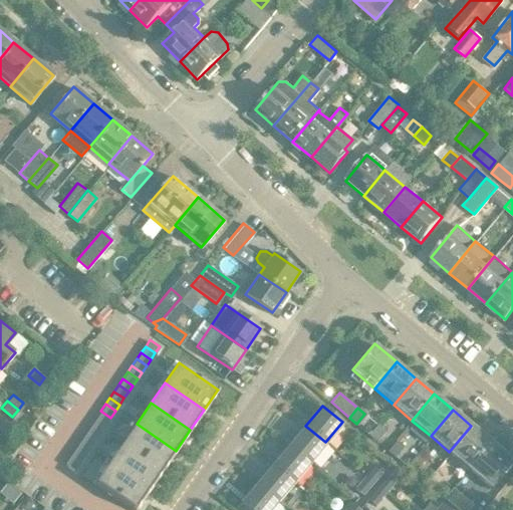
[(100,411),(96,417),(106,424),(110,418),(100,411)]
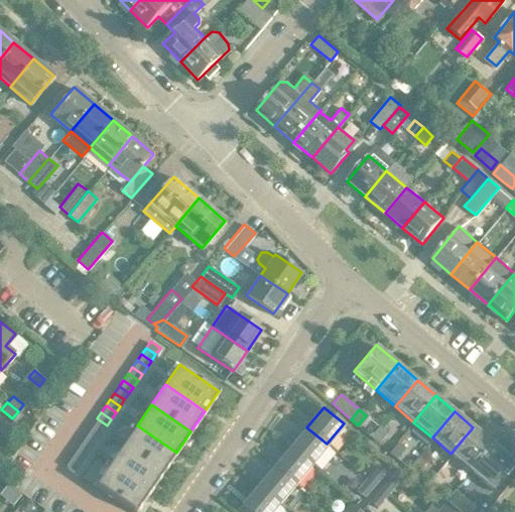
[(97,418),(92,425),(102,432),(107,425),(97,418)]
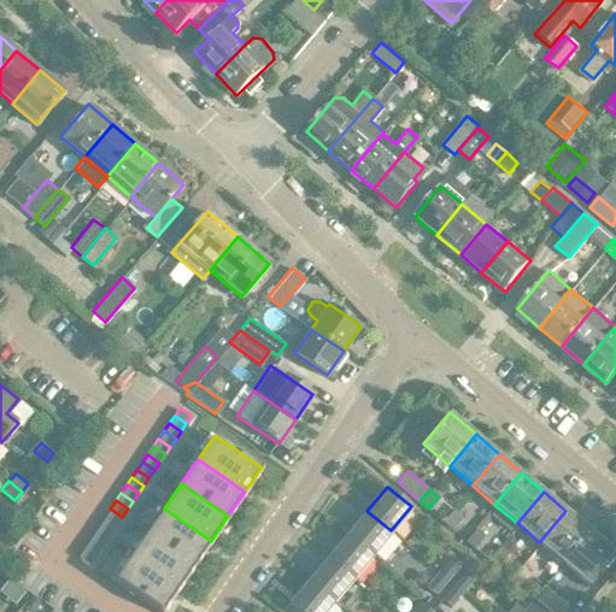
[(110,508),(105,516),(117,524),(122,517),(110,508)]
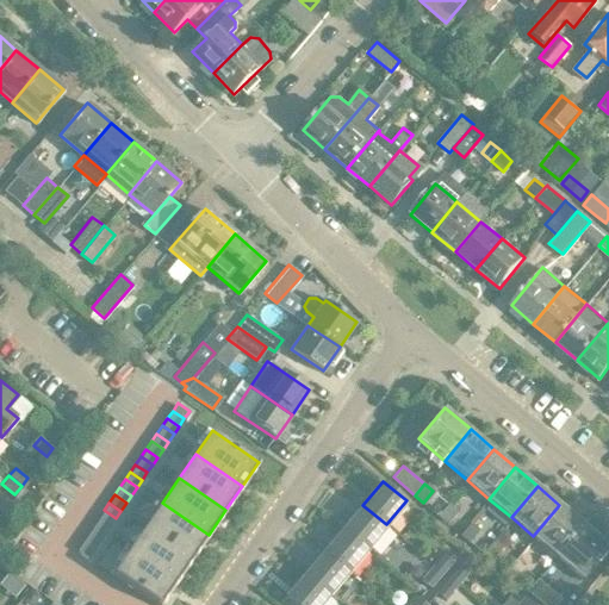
[(162,503),(145,525),(192,557),(209,535),(162,503)]
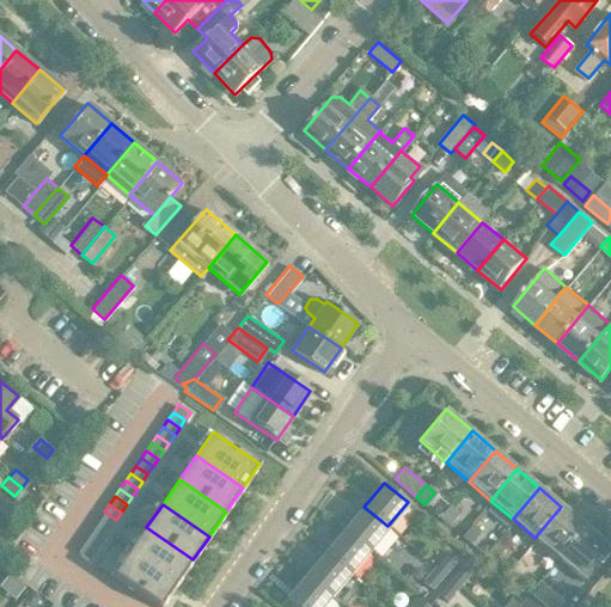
[(447,522),(457,512),(450,504),(439,516),(447,522)]
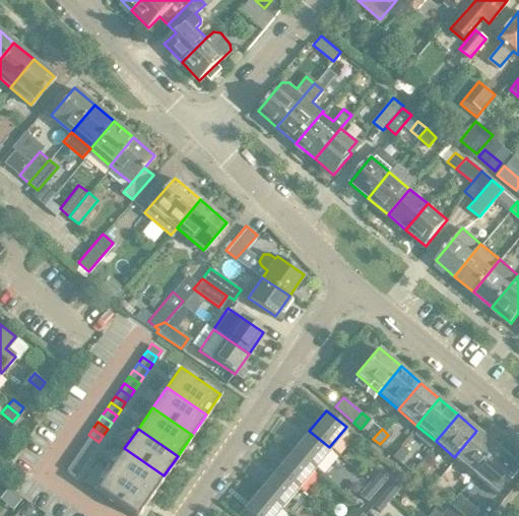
[(293,450),(313,467),(329,447),(309,431),(293,450)]
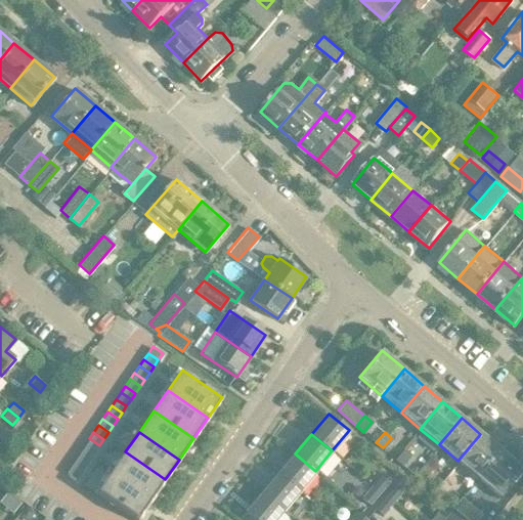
[(478,477),(500,450),(480,434),(458,461),(478,477)]
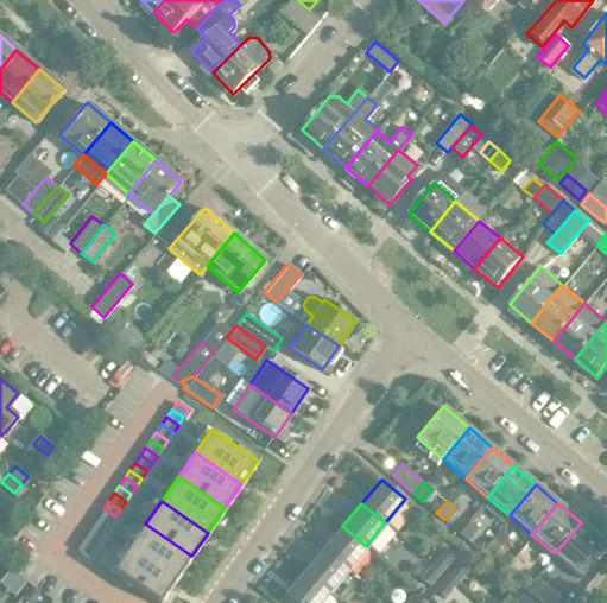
[(103,508),(97,515),(109,524),(115,516),(103,508)]
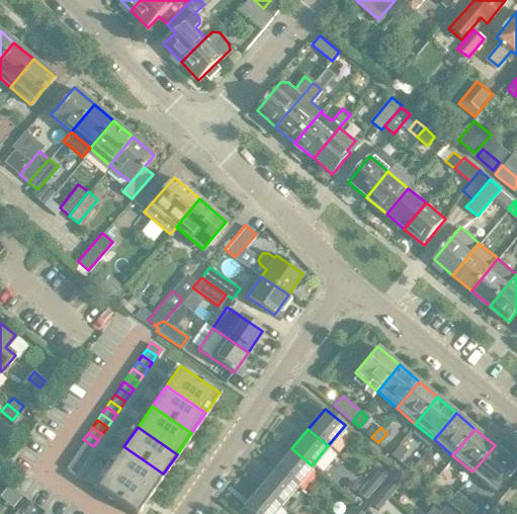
[(83,439),(79,446),(89,453),(93,446),(83,439)]
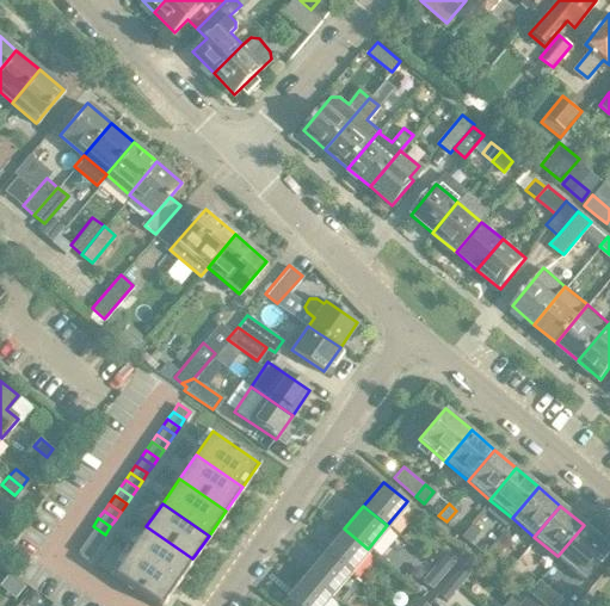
[(469,540),(479,530),(470,523),(461,533),(469,540)]
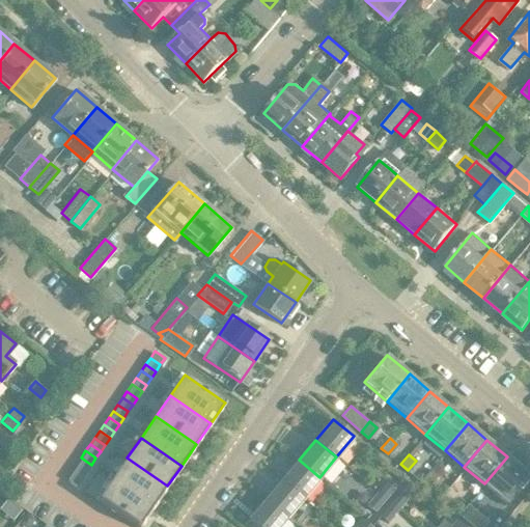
[(507,456),(484,483),(506,502),(529,475),(507,456)]
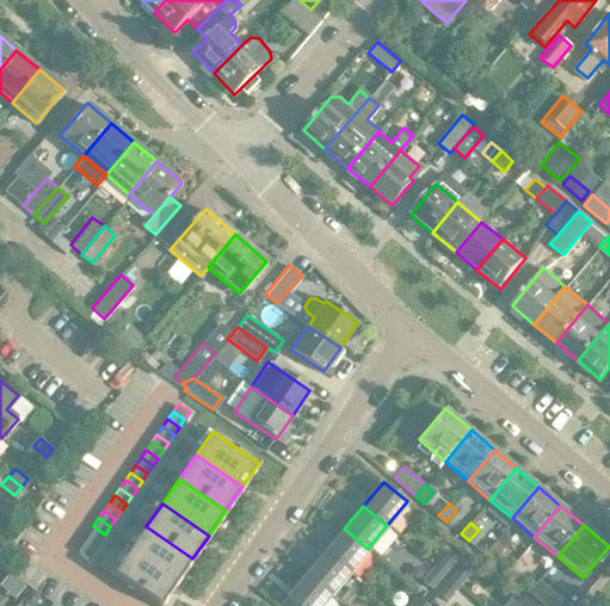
[(93,526),(88,533),(99,542),(105,535),(93,526)]
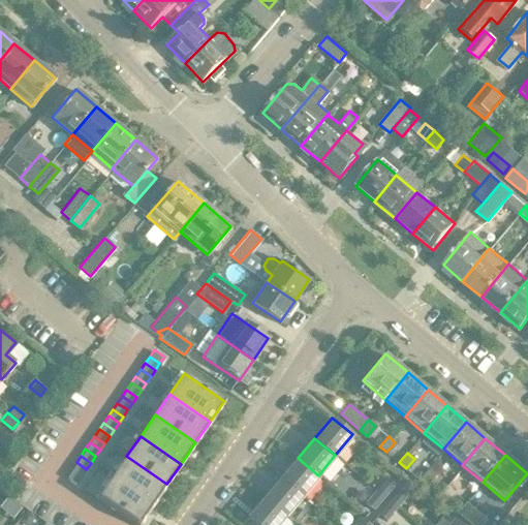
[(126,456),(112,476),(153,505),(166,484),(126,456)]
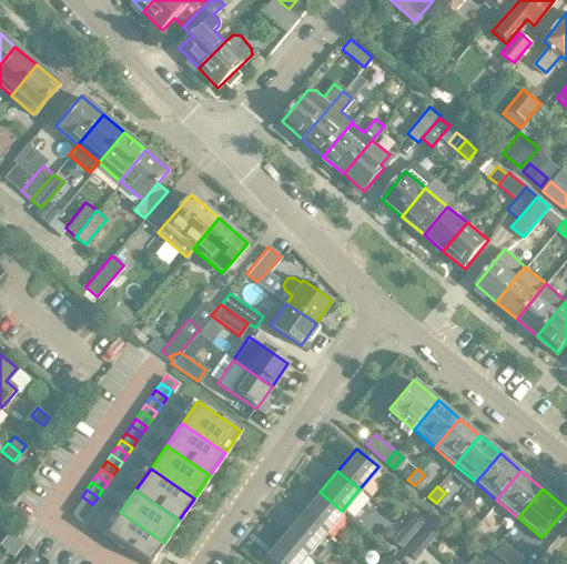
[(302,514),(324,532),(342,511),(320,492),(302,514)]
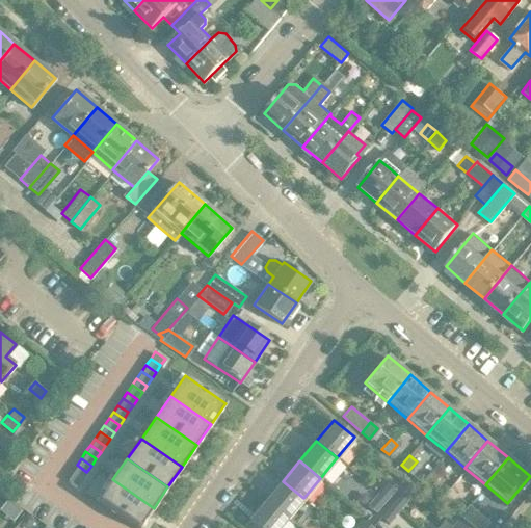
[(77,465),(72,472),(82,479),(86,472),(77,465)]
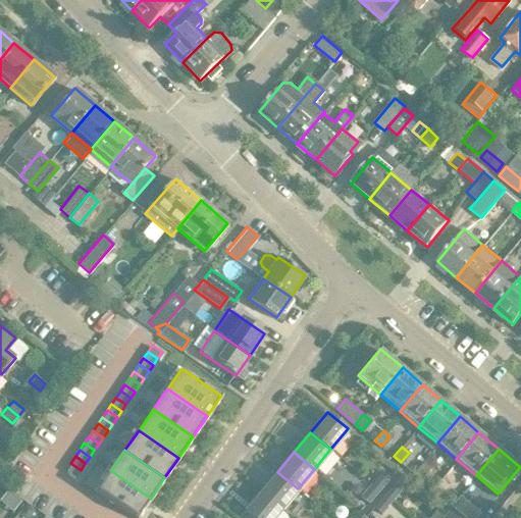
[(420,478),(428,468),(421,462),(412,472),(420,478)]
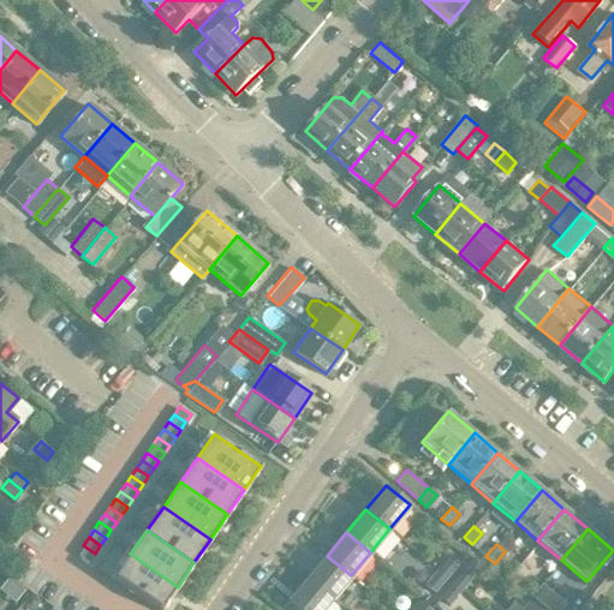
[(95,554),(83,545),(77,554),(89,562),(95,554)]
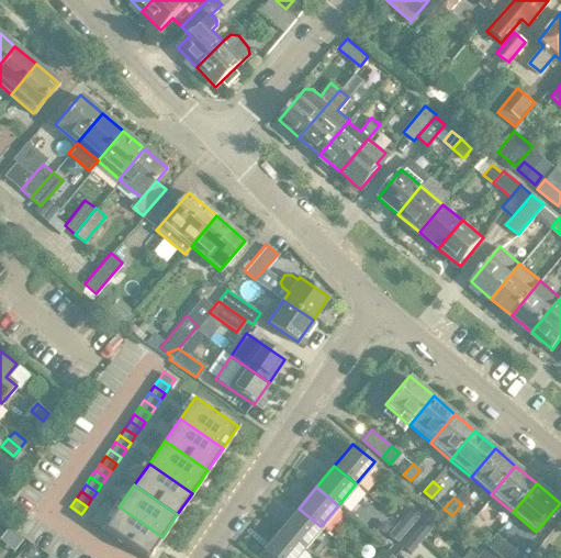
[(119,506),(103,529),(145,557),(147,557),(163,537),(119,506)]
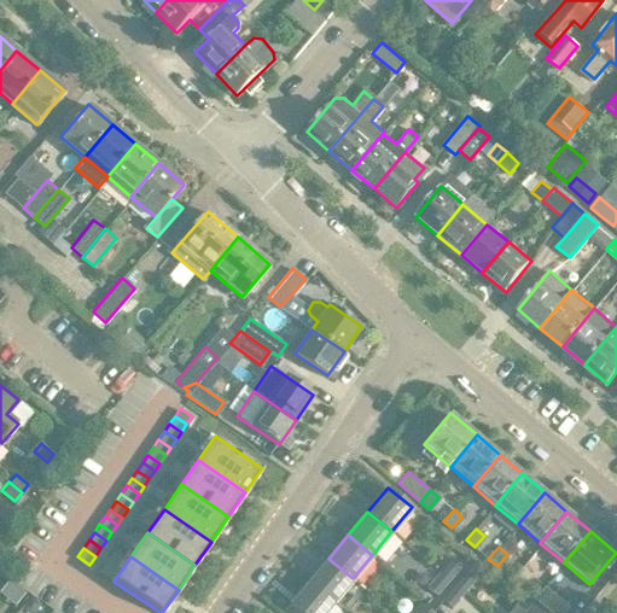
[(440,571),(448,578),(460,564),(452,556),(440,571)]
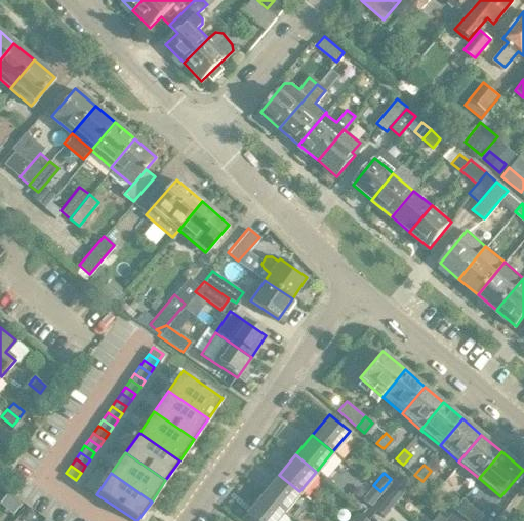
[(263,494),(283,512),(299,491),(279,475),(263,494)]
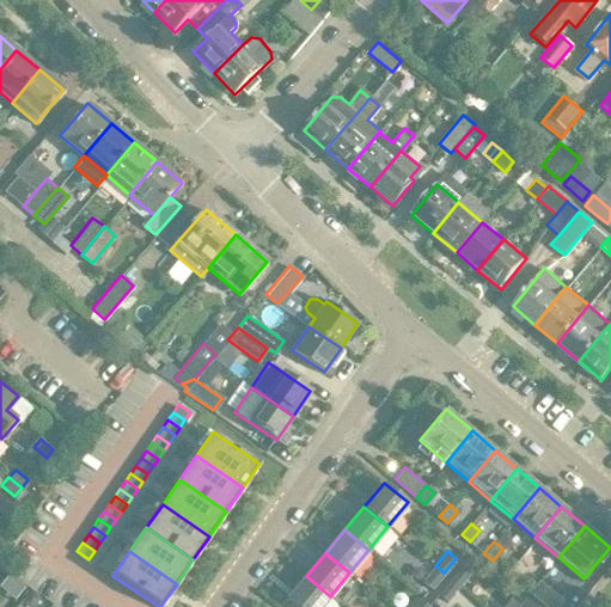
[(514,580),(524,568),(517,560),(506,572),(514,580)]
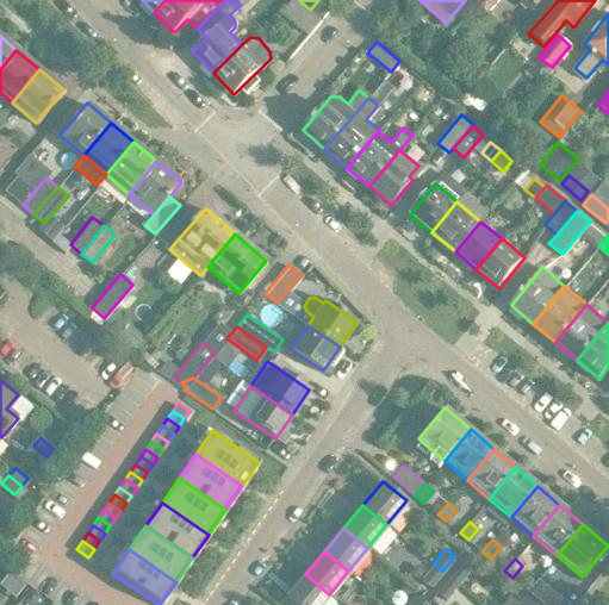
[(448,577),(457,584),(470,569),(460,562),(448,577)]
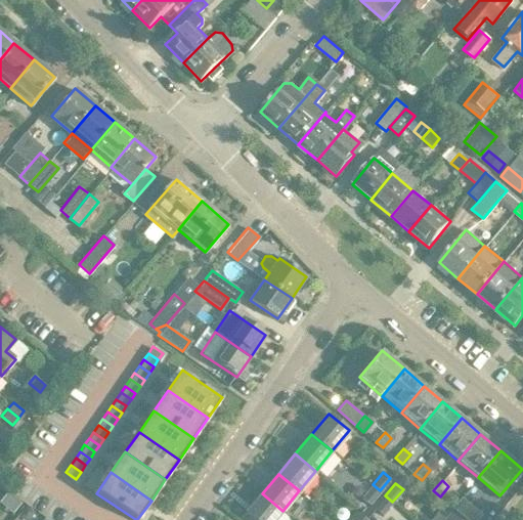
[(380,490),(373,484),(361,497),(368,504),(380,490)]
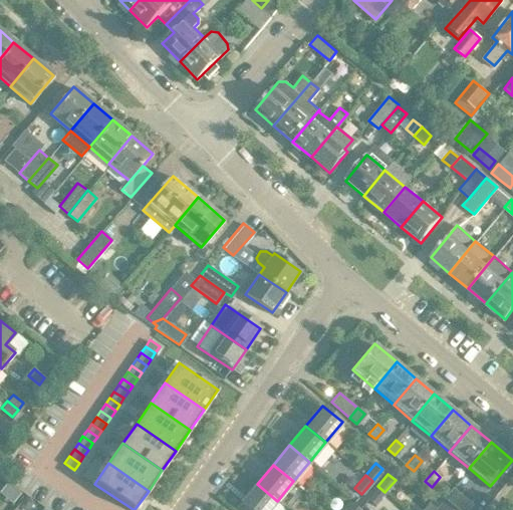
[(268,509),(277,501),(257,484),(240,504),(247,509),(268,509)]
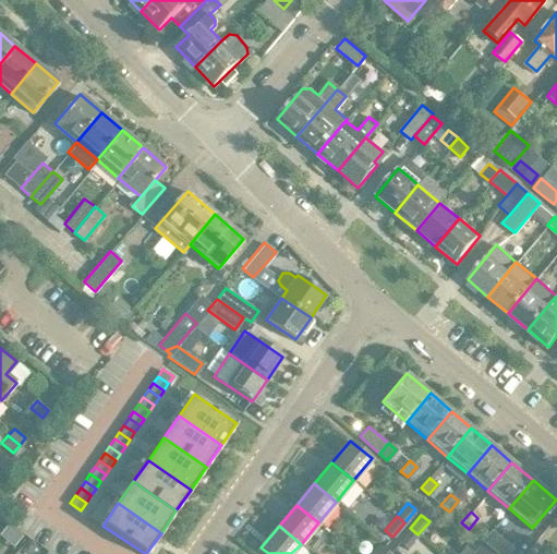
[(418,534),(410,528),(399,541),(407,548),(418,534)]
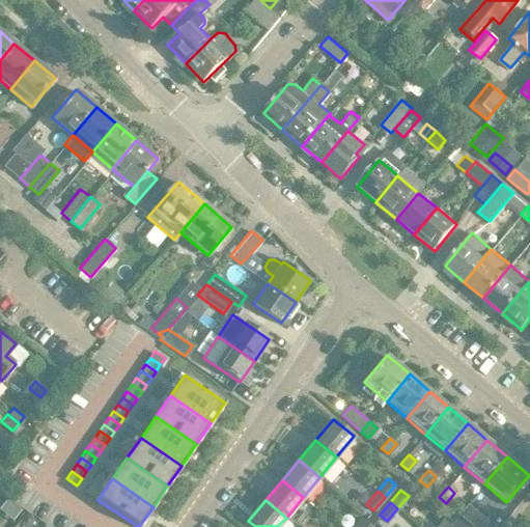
[(474,526),(480,526),(486,520),(468,503),(458,514),(474,526)]
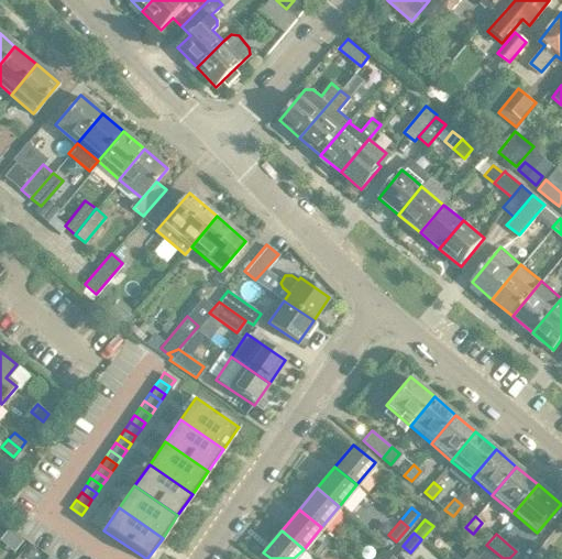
[(28,543),(20,552),(28,558),(35,548),(28,543)]
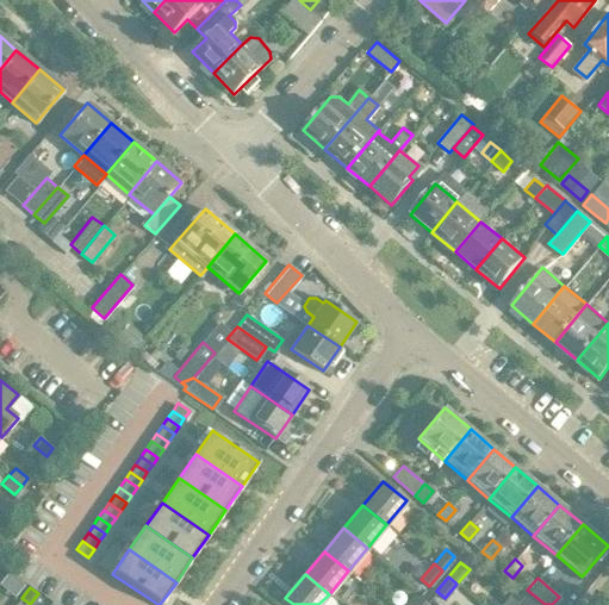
[(403,604),(428,604),(414,593),(403,604)]
